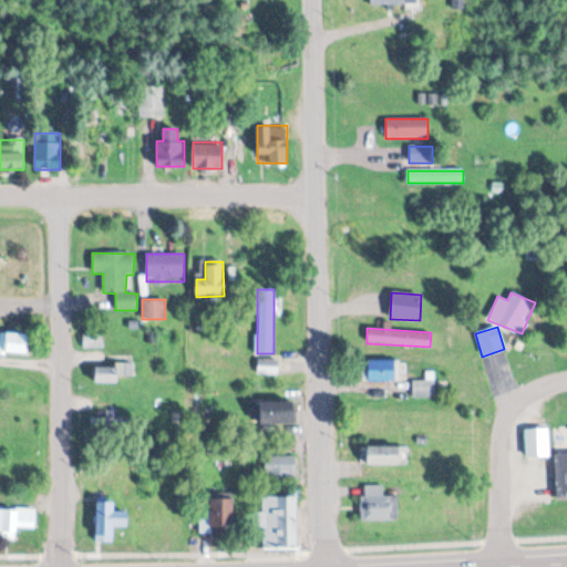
[(102,348),(102,332),(84,332),(84,348),(102,348)]
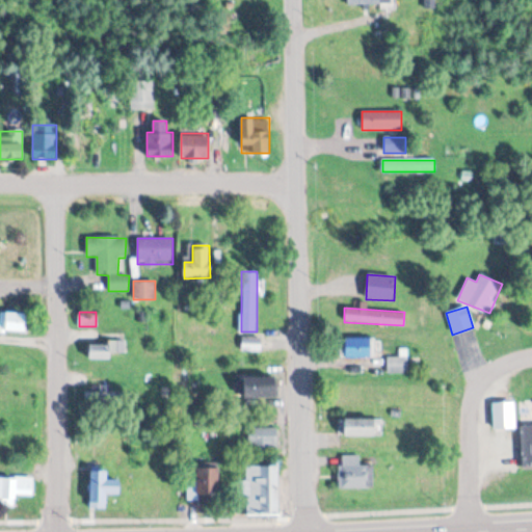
[(5,330),(35,330),(35,315),(5,315),(5,330)]
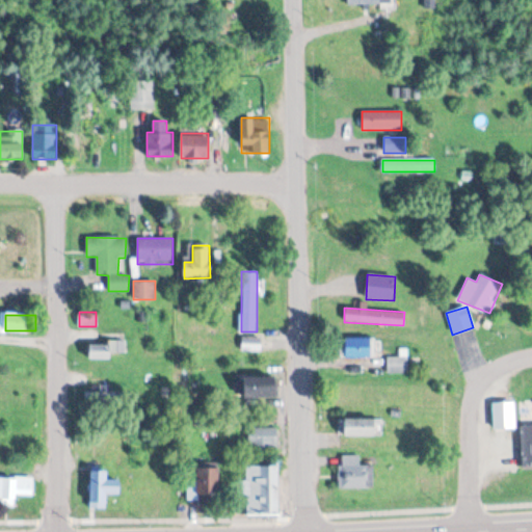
[(344,356),(370,356),(370,338),(344,338),(344,356)]
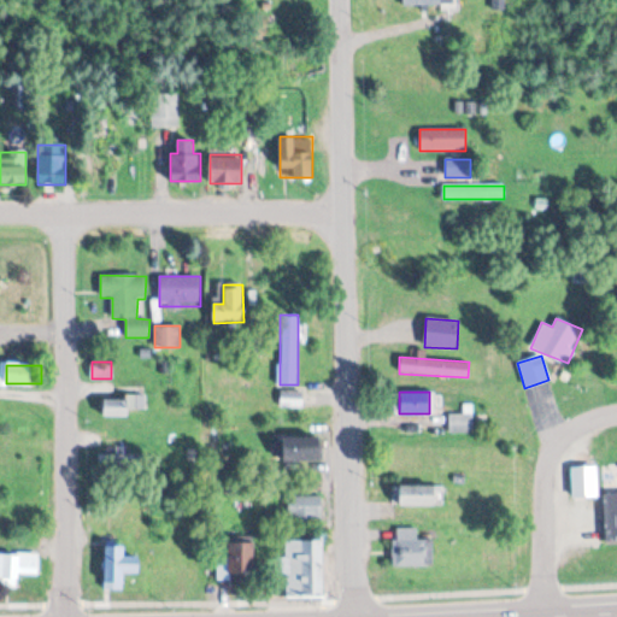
[(104,416),(130,416),(130,398),(104,398),(104,416)]
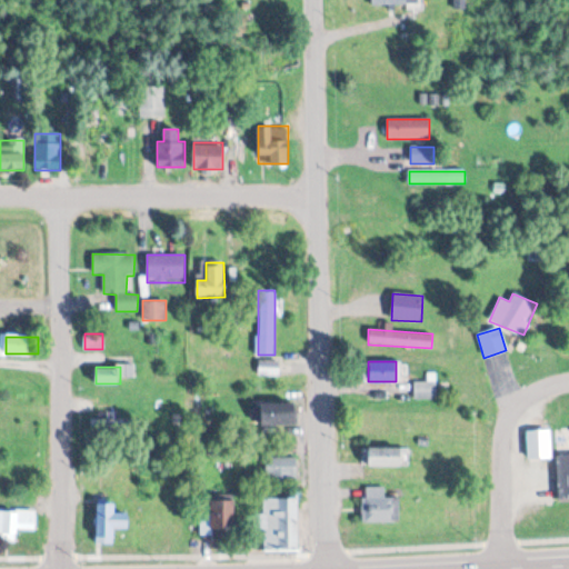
[(413,399),(436,399),(436,381),(413,381),(413,399)]
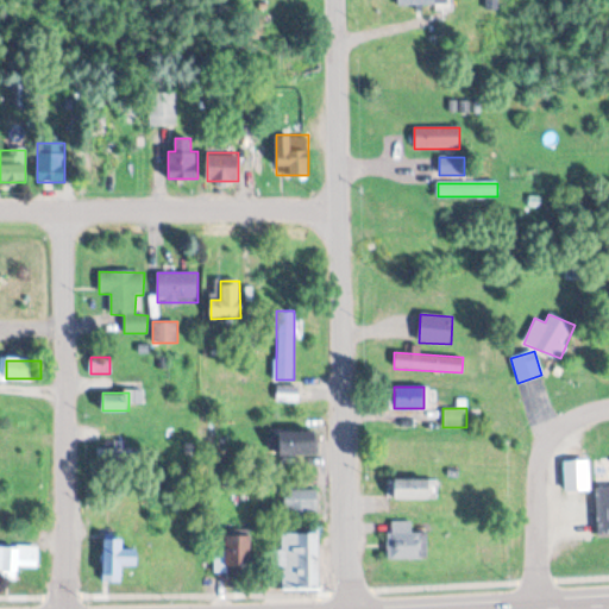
[(318,429),(280,429),(280,453),(318,453),(318,429)]
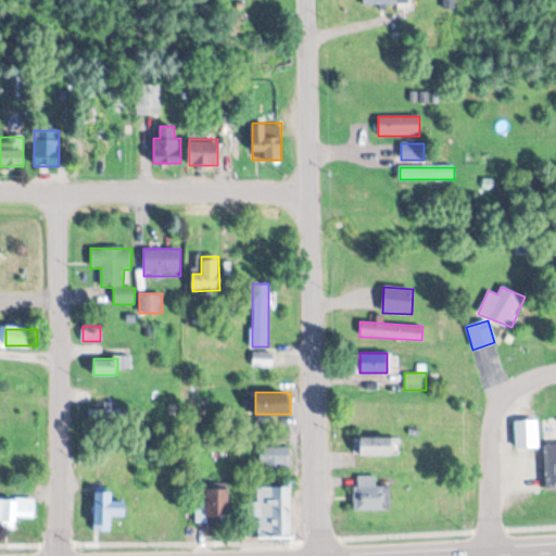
[(126,408),(89,408),(89,425),(126,425),(126,408)]
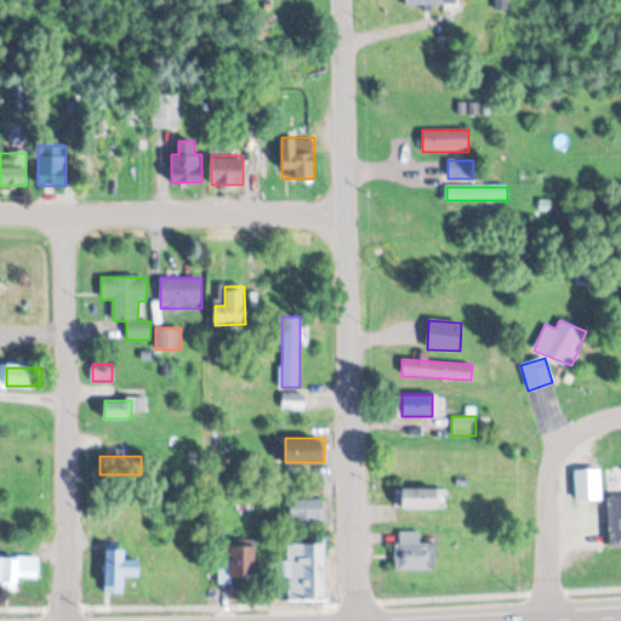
[(602,499),(602,467),(575,468),(575,499),(602,499)]
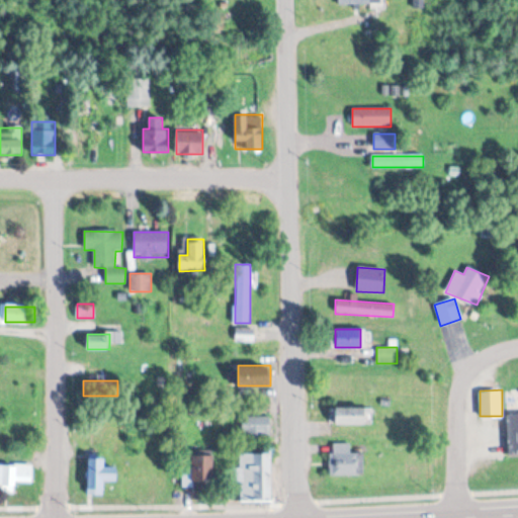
[(370,424),(370,407),(335,407),(335,424),(370,424)]
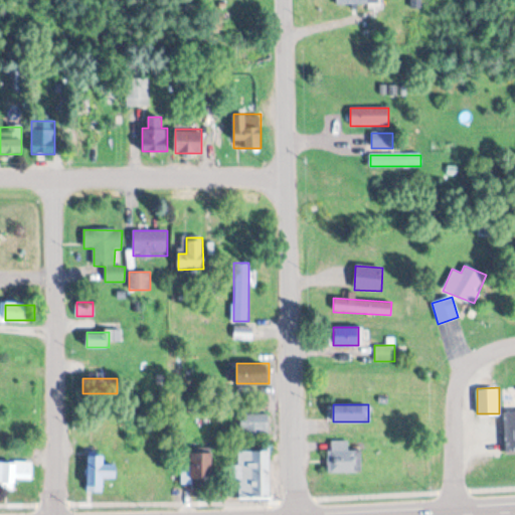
[(514,449),(514,410),(505,410),(505,449),(514,449)]
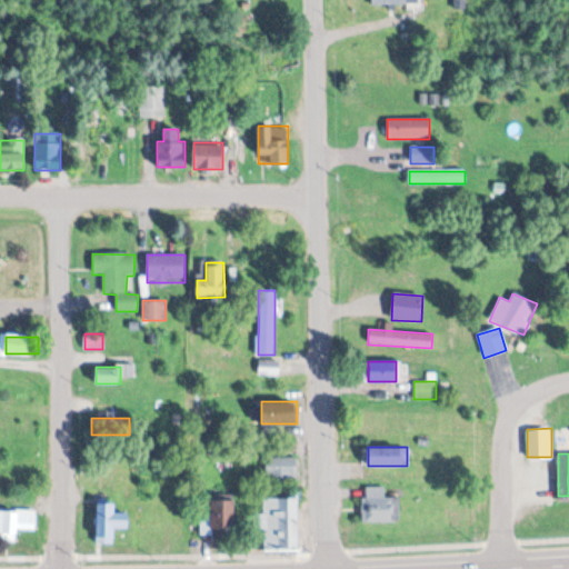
[(296,479),(296,456),(266,456),(266,479),(296,479)]
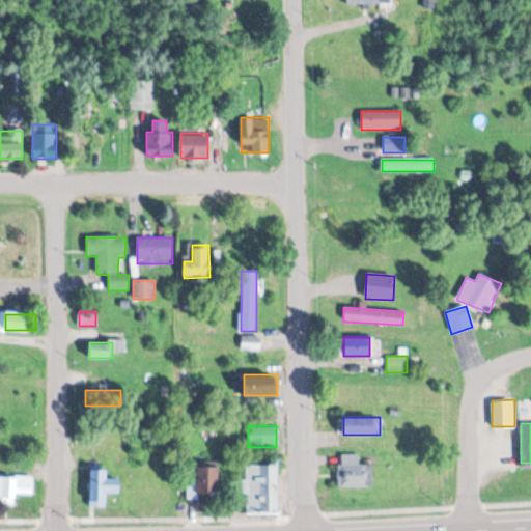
[(359,454),(338,454),(338,486),(372,486),(372,464),(359,464),(359,454)]
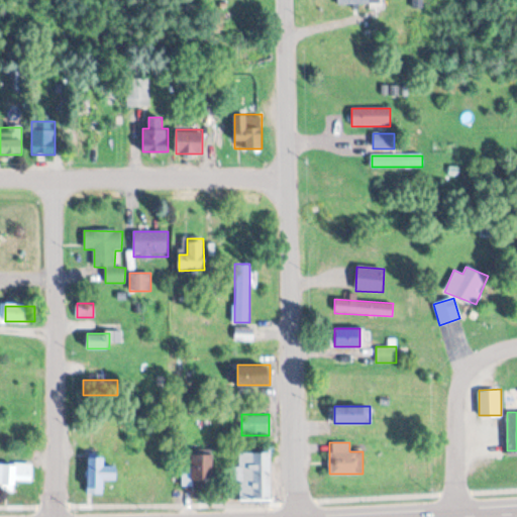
[(239,467),(236,467),(236,499),(270,498),(269,451),(239,452),(239,467)]
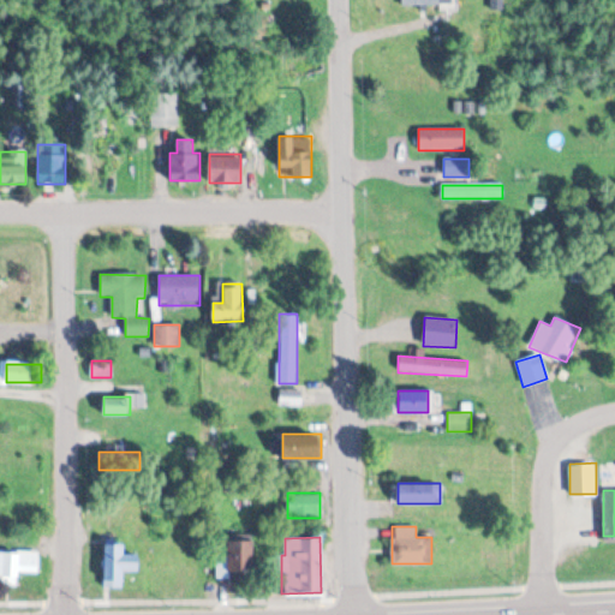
[(252,538),(227,538),(227,573),(252,573),(252,538)]
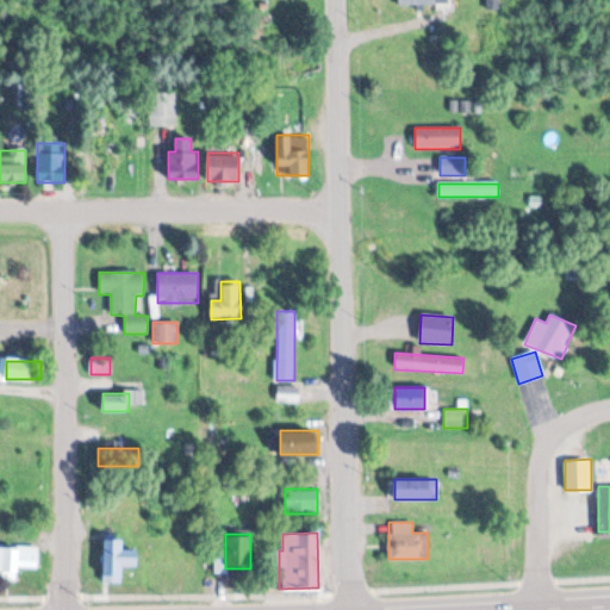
[(104,536),(124,536),(124,549),(136,551),(135,565),(122,565),(122,583),(103,583),(104,536)]
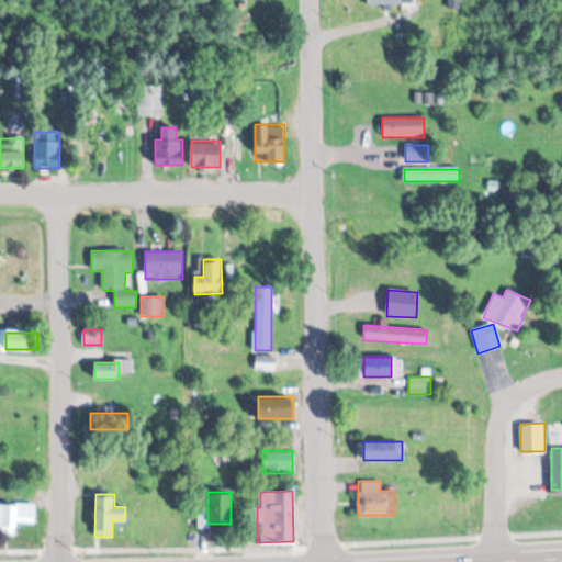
[(0,504),(13,504),(14,501),(35,502),(35,524),(17,524),(17,537),(0,536),(0,504)]
